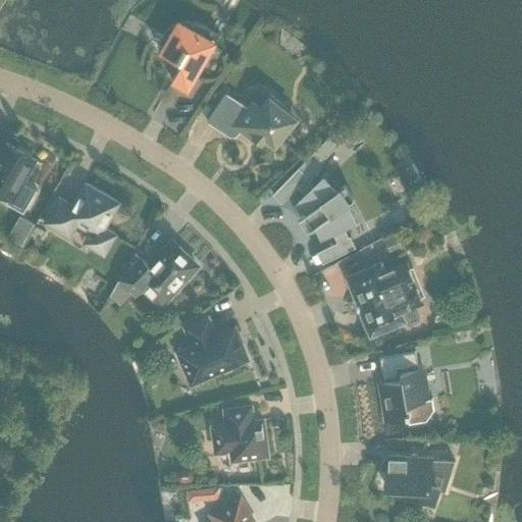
[(205,25),(197,22),(187,21),(177,23),(169,28),(162,35),(169,38),(160,53),(181,64),(172,81),(188,90),(220,35),(205,25)]
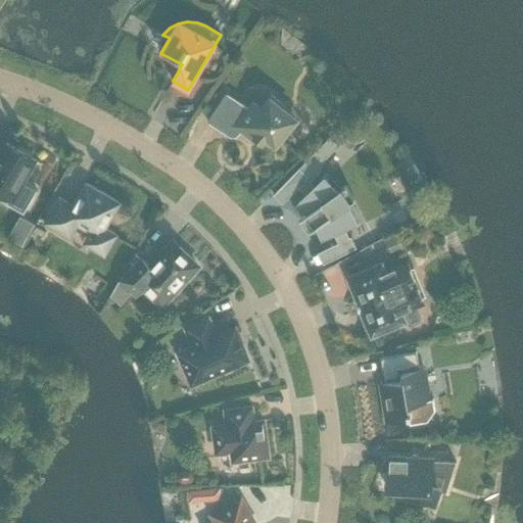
[(227,95),(227,94),(226,93),(207,122),(208,123),(209,122),(229,135),(232,136),(236,135),(238,133),(240,130),(251,139),(254,136),(263,143),(265,139),(276,148),(299,119),(271,95),(259,107),(253,102),(248,109),(227,95)]
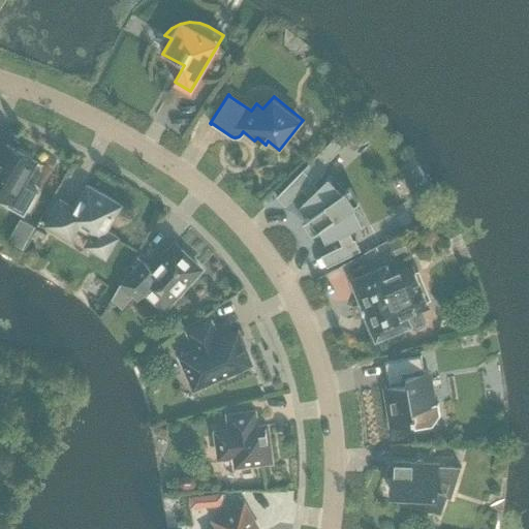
[(311,214),(308,218),(316,230),(321,228),(327,240),(337,235),(342,245),(320,255),(327,267),(361,250),(354,239),(353,240),(348,229),(361,224),(351,206),(359,200),(349,188),(342,192),(328,178),(318,188),(314,184),(322,175),(328,161),(342,147),(334,137),(276,196),(285,206),(302,189),(310,197),(302,205),(311,214)]
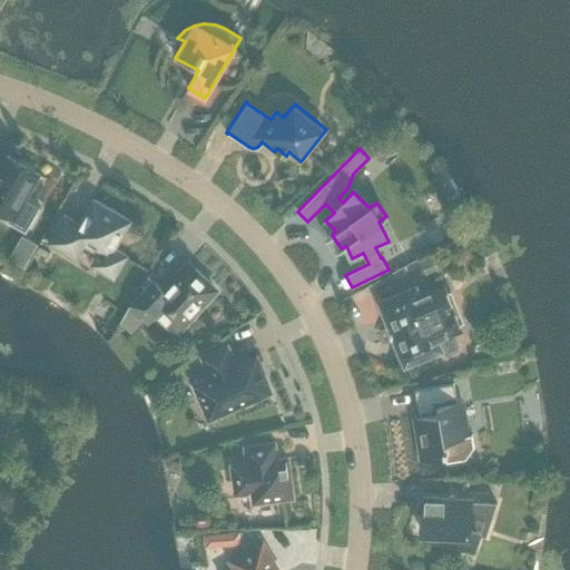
[(0,210),(12,217),(9,223),(26,233),(41,207),(25,197),(38,174),(7,156),(0,167),(0,210)]
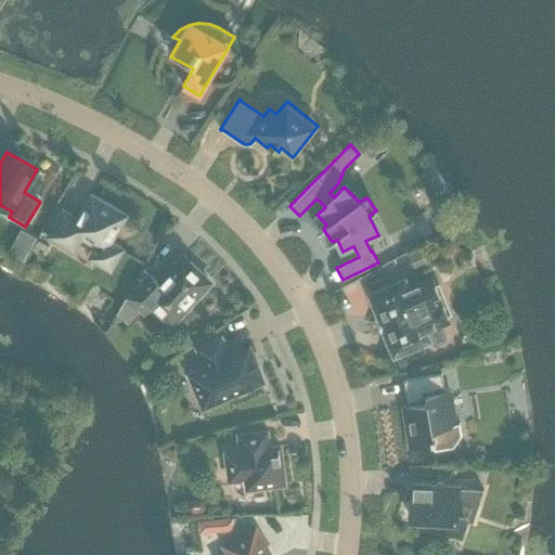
[(62,209),(46,236),(74,254),(82,240),(94,246),(87,259),(112,273),(126,248),(111,240),(126,215),(92,195),(85,207),(82,206),(76,218),(62,209)]
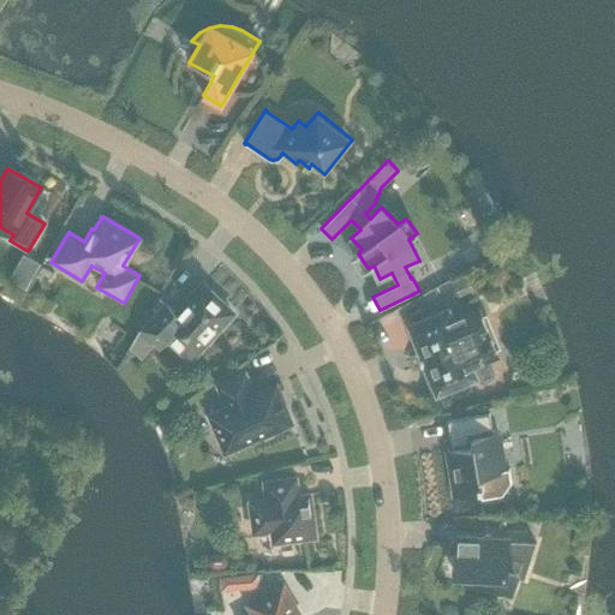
[(218,329),(232,314),(202,286),(186,303),(186,302),(177,311),(178,311),(177,314),(163,303),(141,327),(130,347),(142,358),(165,334),(191,358),(206,341),(208,344),(220,330),(218,329)]
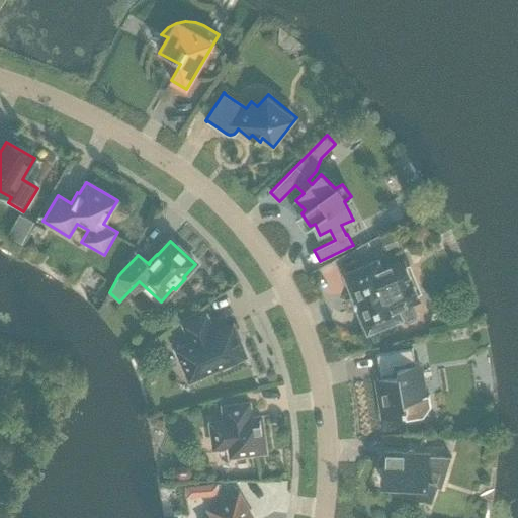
[(371,330),(401,319),(403,321),(406,323),(409,322),(413,321),(416,319),(417,316),(417,312),(413,303),(420,299),(404,260),(381,269),(378,260),(345,274),(355,299),(358,297),(371,330)]
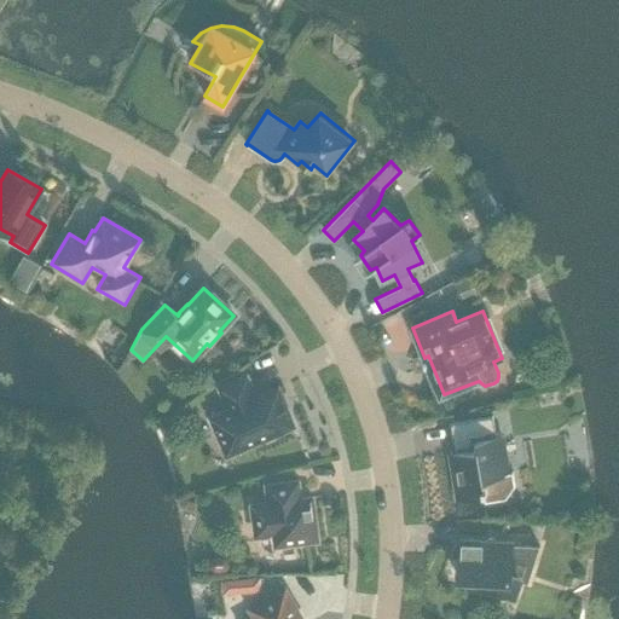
[(210,417),(227,456),(295,426),(278,388),(256,398),(247,376),(219,388),(229,410),(210,417)]
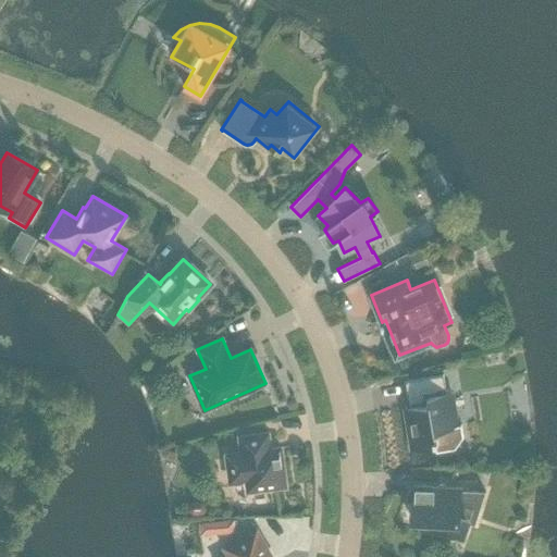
[(406,407),(412,450),(435,447),(436,452),(455,448),(463,437),(461,424),(457,425),(452,393),(446,393),(443,374),(405,381),(409,406),(406,407)]
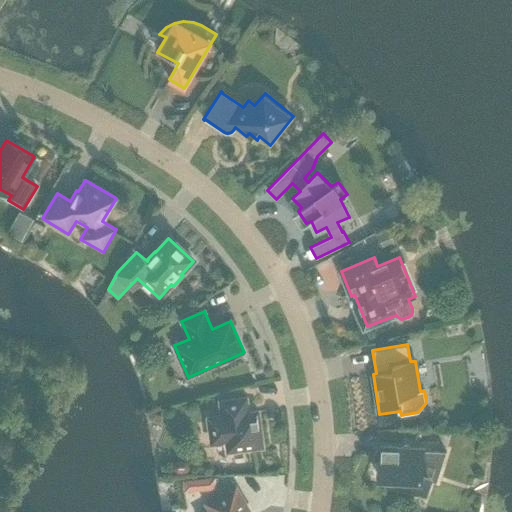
[(263,447),(258,412),(248,413),(246,399),(221,402),(223,416),(208,418),(212,444),(226,442),(227,452),(263,447)]
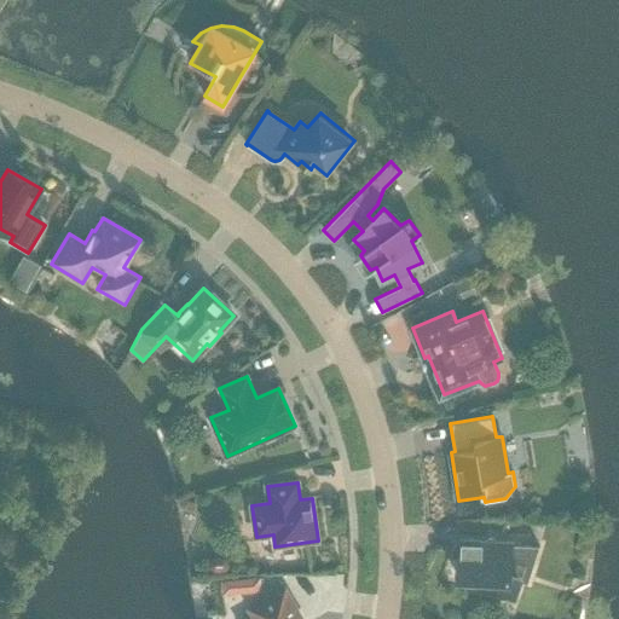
[(513,544),(510,543),(496,543),(496,541),(490,538),(489,543),(458,541),(458,543),(456,542),(451,556),(458,559),(457,578),(475,579),(473,586),(515,600),(521,582),(528,584),(539,547),(512,545),(513,544)]
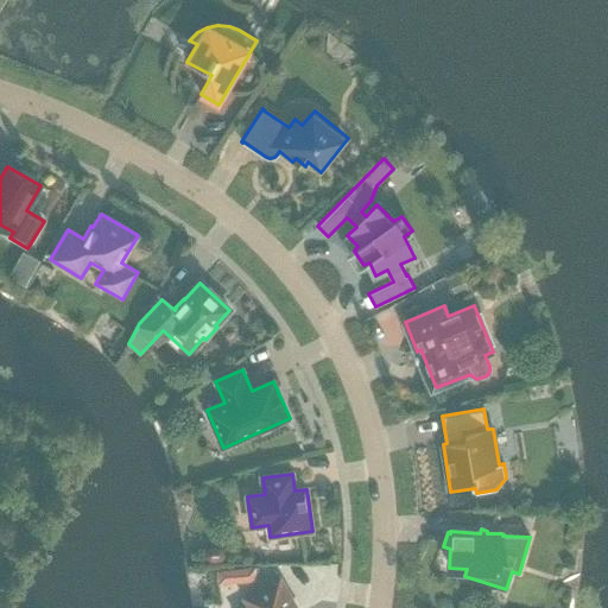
[(236,582),(255,581),(254,568),(235,569),(236,582)]
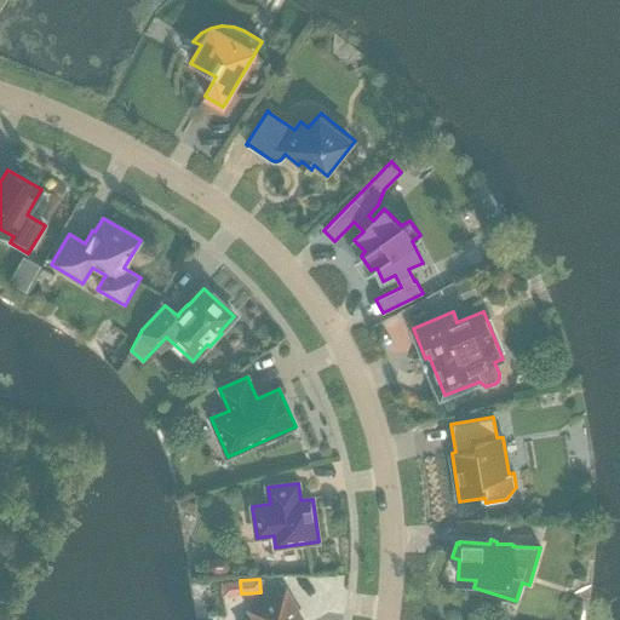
[(302,619),(285,591),(250,612),(254,619),(253,619),(302,619)]
